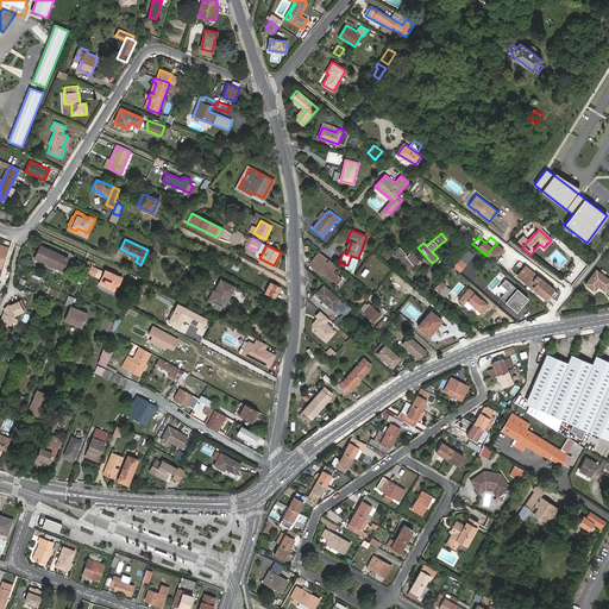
[(38,255),(64,265),(67,257),(41,246),(38,255)]
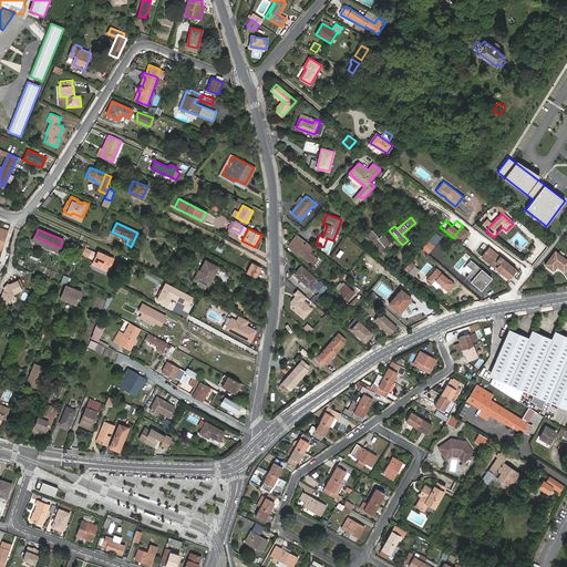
[(372,230),(366,236),(381,253),(387,248),(385,247),(391,243),(384,235),(379,238),(372,230)]
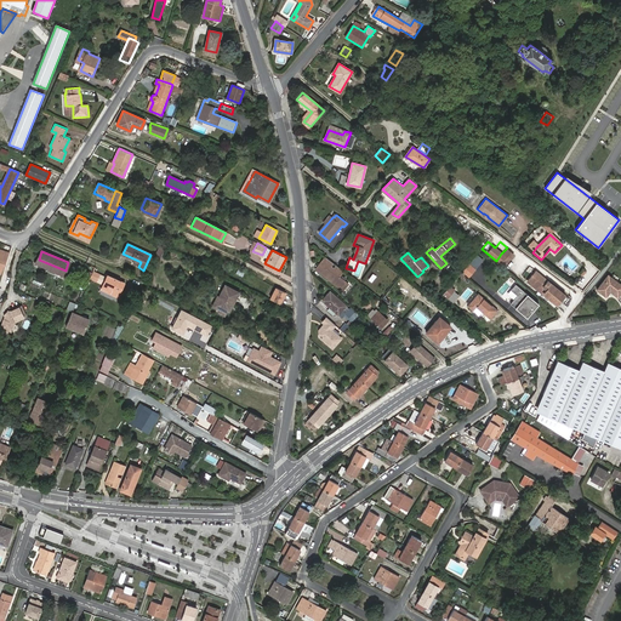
[(345,272),(326,257),(320,266),(323,267),(320,271),(332,280),(331,281),(341,289),(347,281),(341,277),(345,272)]
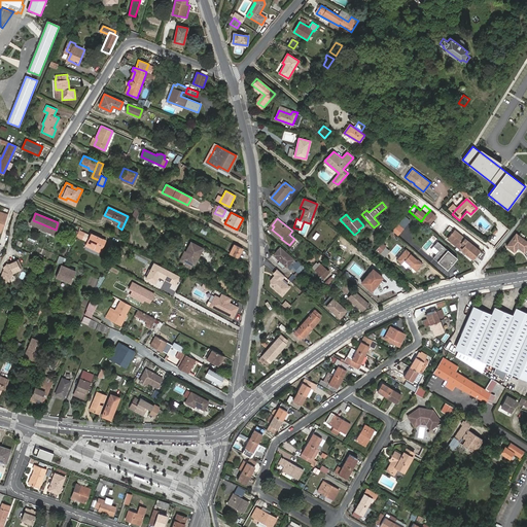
[(55,233),(56,230),(33,220),(31,222),(55,233)]
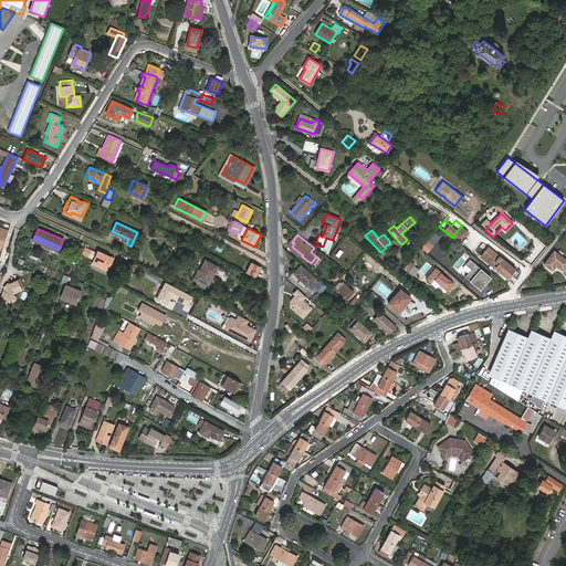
[(91,250),(84,247),(84,248),(82,253),(88,257),(91,250)]
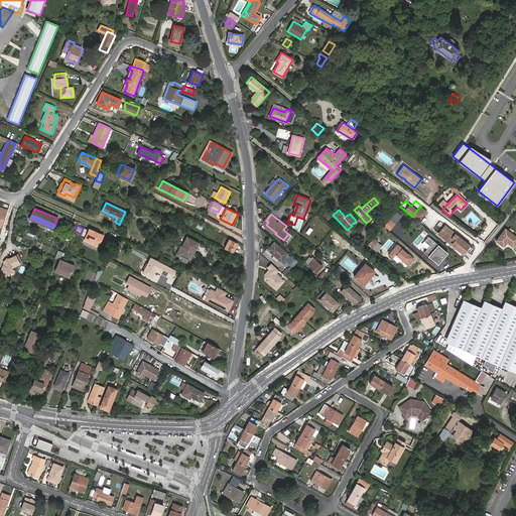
[(441,235),(463,253),(465,250),(466,249),(469,245),(444,225),(441,230),(443,232),(443,233),(440,231),(438,233),(441,235)]
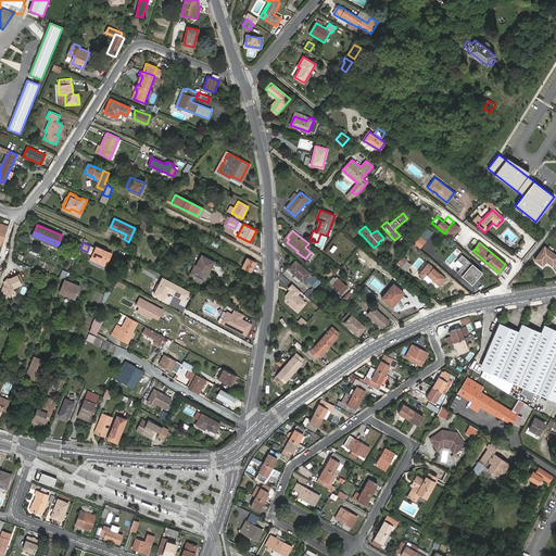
[(534,258),(542,264),(545,260),(547,261),(553,265),(555,261),(555,254),(544,245),(534,258)]
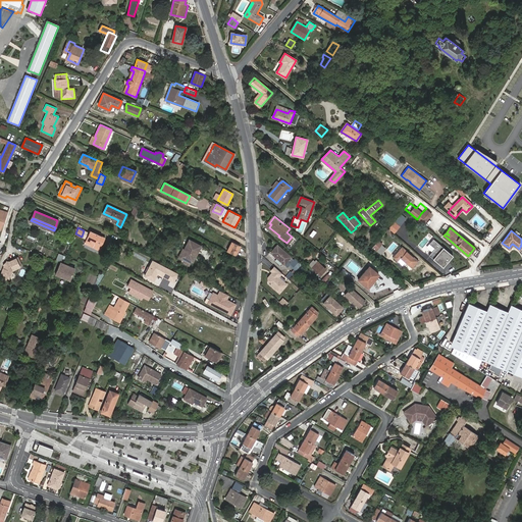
[(91,231),(85,243),(99,249),(104,238),(91,231)]
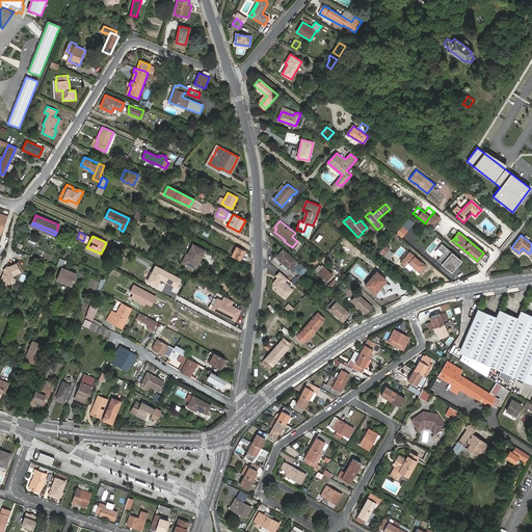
[(205,249),(192,243),(187,254),(186,254),(182,262),(188,265),(187,267),(192,269),(197,260),(200,260),(205,249)]
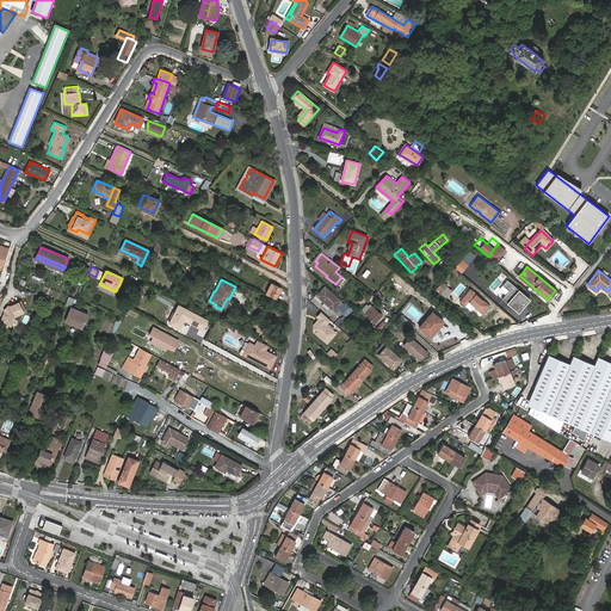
[(273,297),(279,287),(272,282),(266,294),(273,297)]
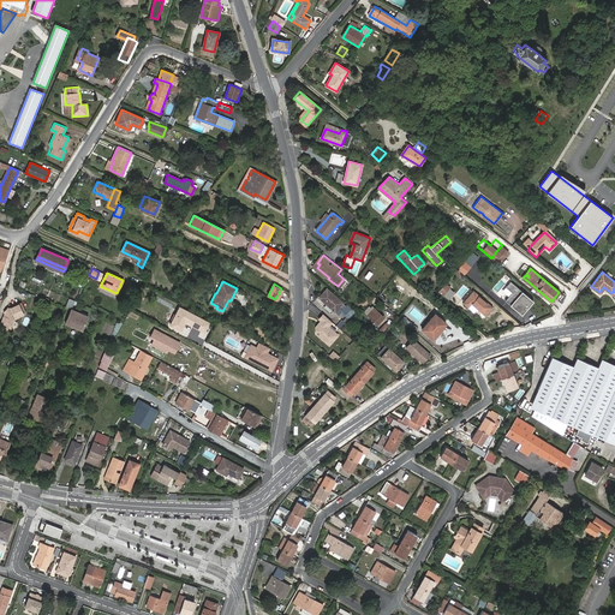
[(451,287),(446,284),(439,292),(443,296),(451,287)]
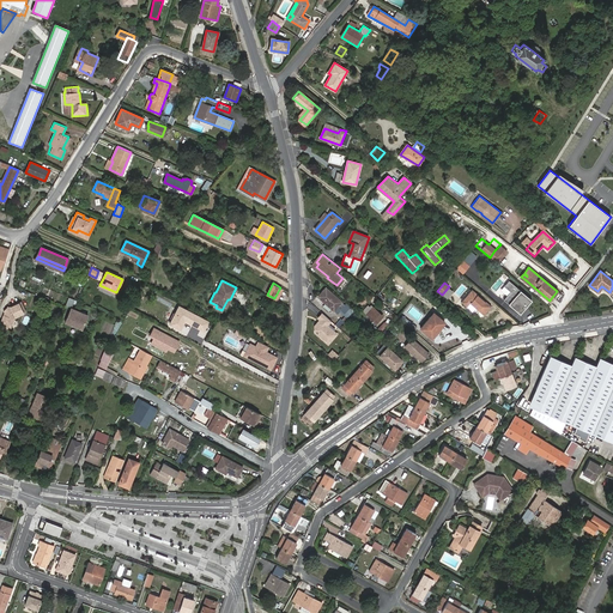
[(535,303),(511,284),(507,290),(514,295),(507,303),(523,317),(535,303)]
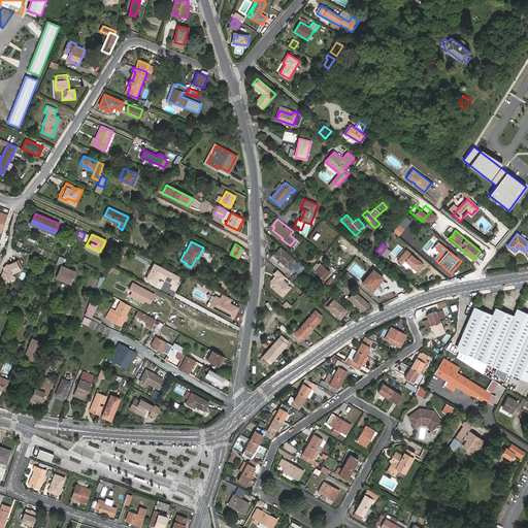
[(288,268),(294,261),(281,248),(274,256),(288,268)]
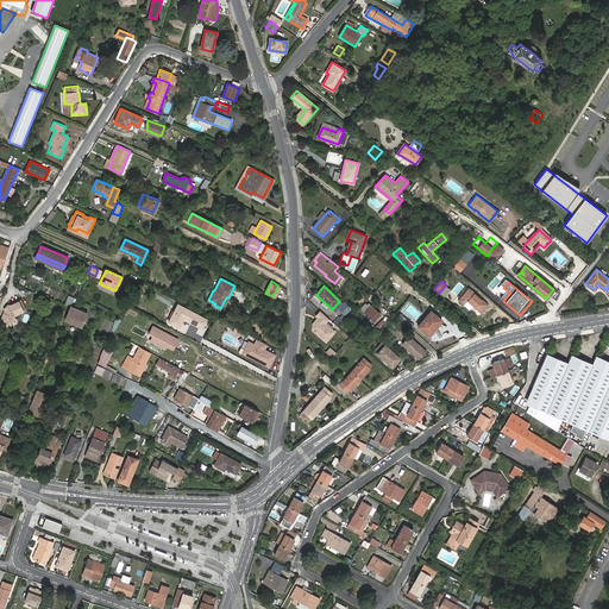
[(481,313),(489,305),(469,288),(458,300),(464,305),(468,301),(481,313)]
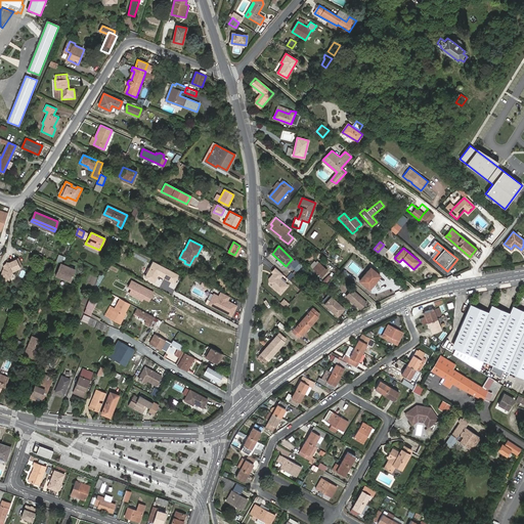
[(22,266),(17,257),(7,262),(8,263),(5,266),(4,266),(0,276),(9,279),(12,270),(22,266)]
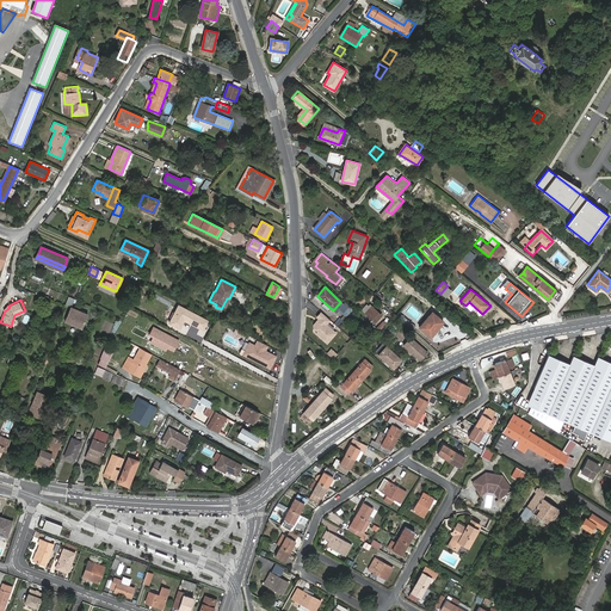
[(352,308),(345,302),(340,308),(347,315),(352,308)]
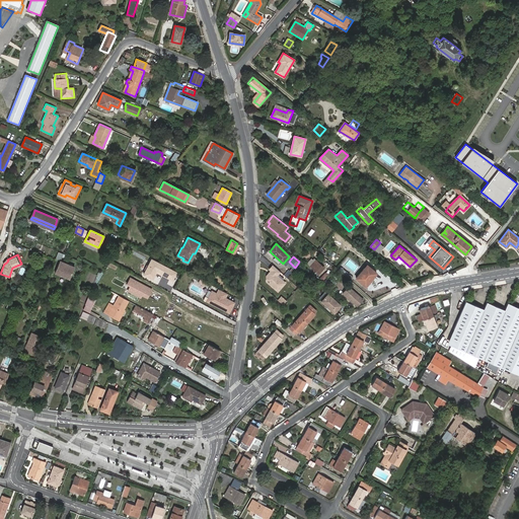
[(144,274),(152,279),(156,272),(172,280),(177,272),(152,258),(144,274)]
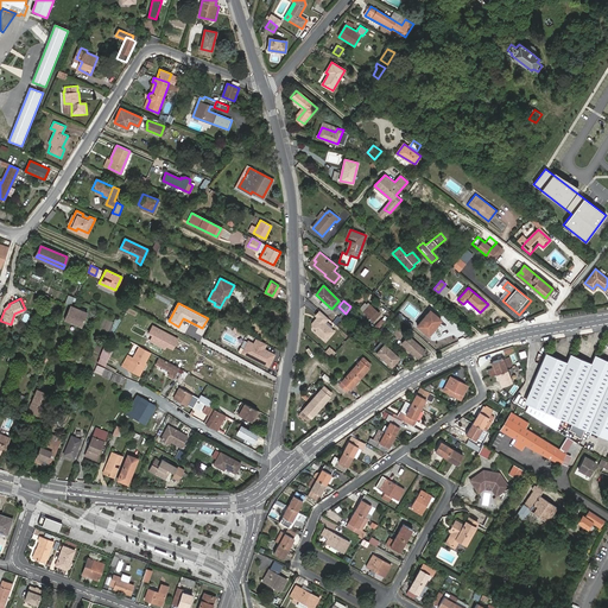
[(373,320),(380,314),(371,304),(369,305),(368,304),(368,305),(369,306),(365,311),(373,320)]
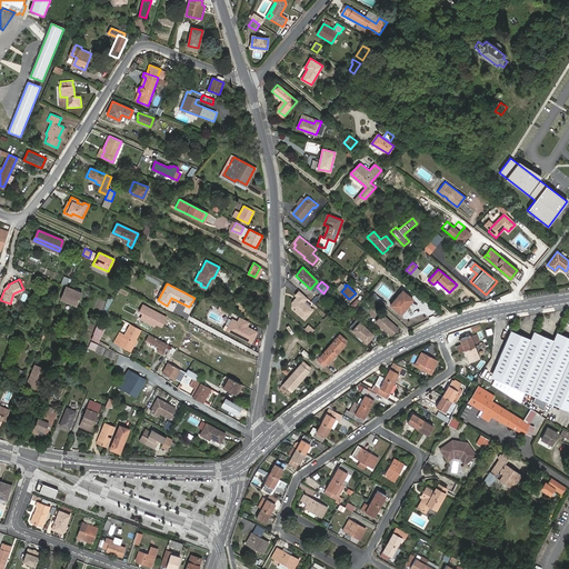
[(76,306),(81,292),(66,286),(60,299),(76,306)]
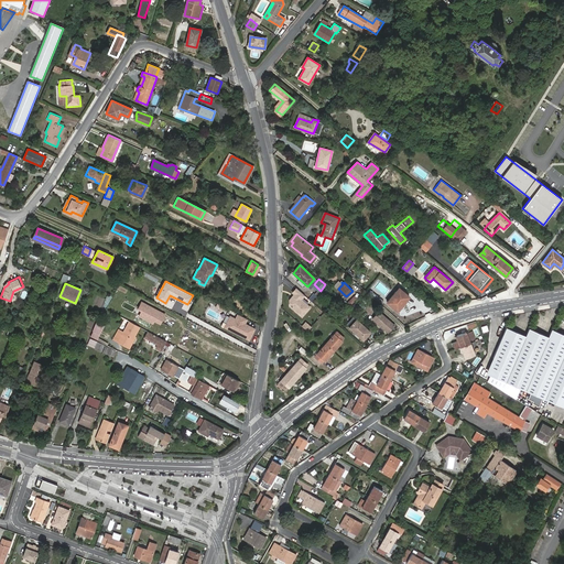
[(304,294),(296,288),(292,292),(294,293),(295,294),(293,296),(292,296),(290,299),(290,305),(302,315),(310,306),(301,299),(304,294)]
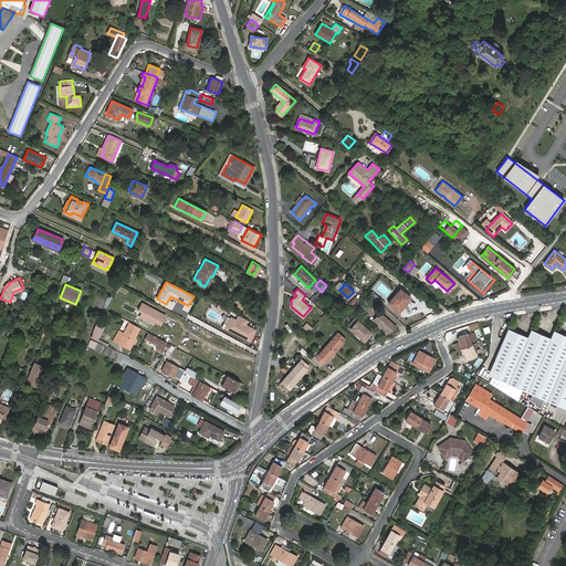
[(399,312),(410,297),(401,289),(389,303),(399,312)]
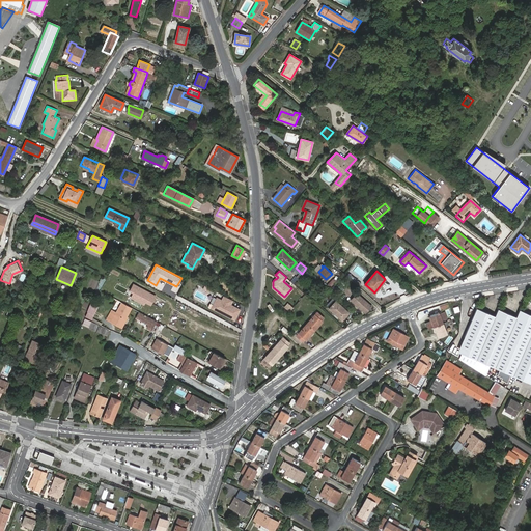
[(157,296),(135,284),(131,290),(135,292),(132,297),(145,304),(146,301),(151,304),(157,296)]
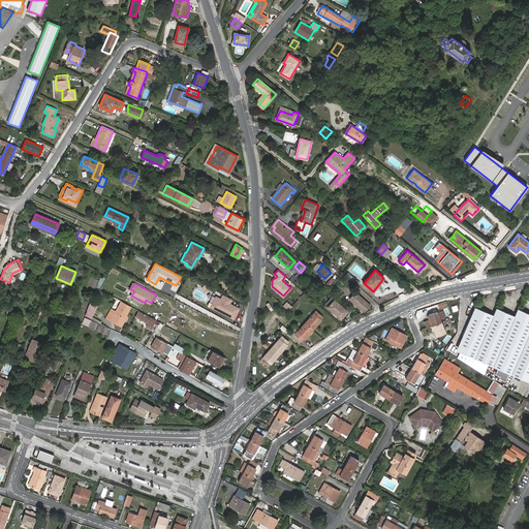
[(364,311),(370,305),(356,292),(354,296),(353,294),(349,299),(364,311)]
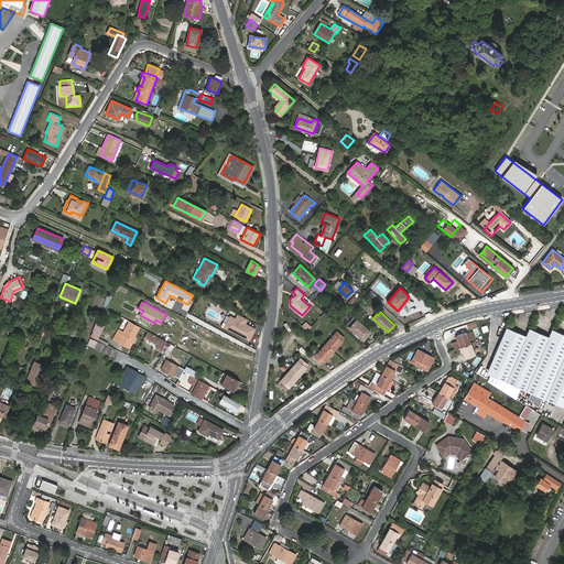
[(248,318),(239,314),(237,320),(232,317),(229,324),(239,329),(237,333),(250,339),(256,329),(246,324),(248,318)]
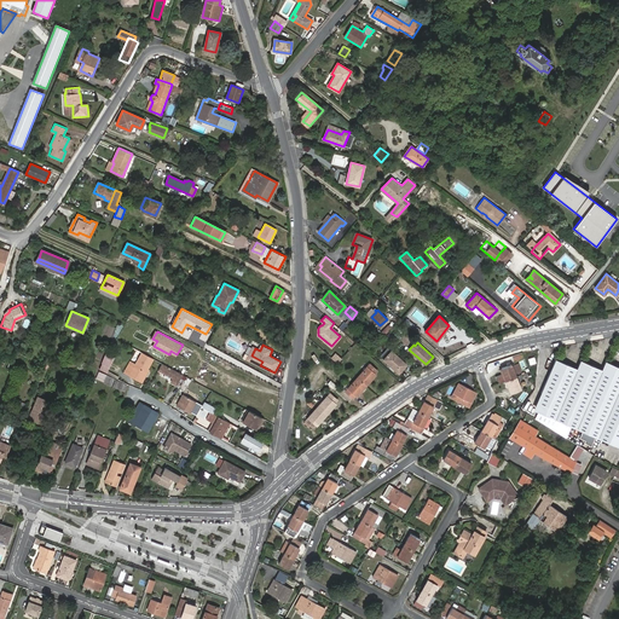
[(381,356),(385,358),(391,351),(388,348),(381,356)]
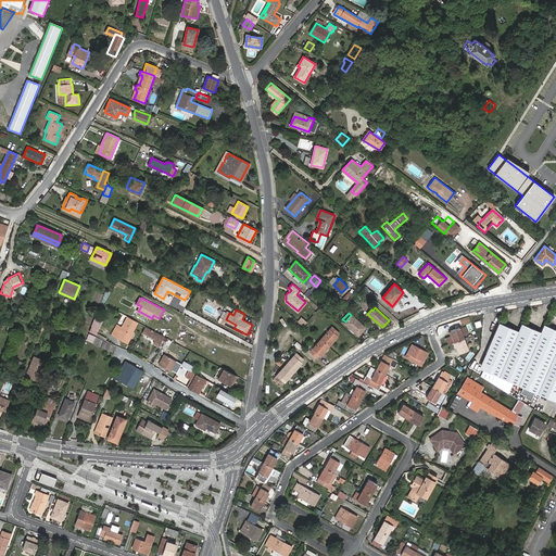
[(358,335),(366,327),(352,314),(351,315),(345,321),(344,323),(358,335)]
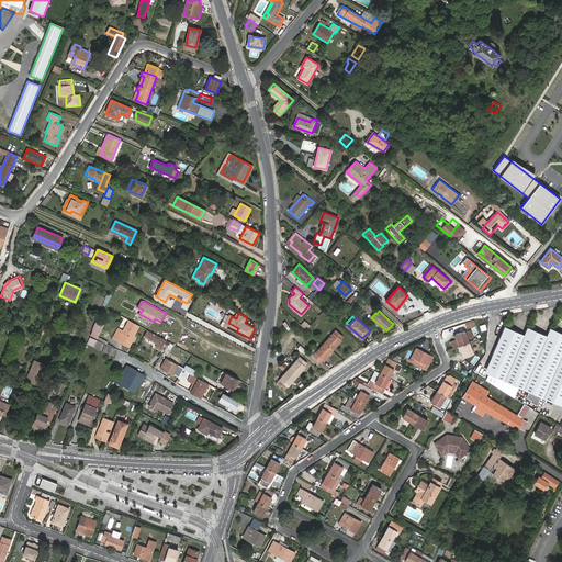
[(139,325),(130,319),(123,329),(119,327),(114,337),(119,339),(120,337),(130,343),(134,334),(139,325)]
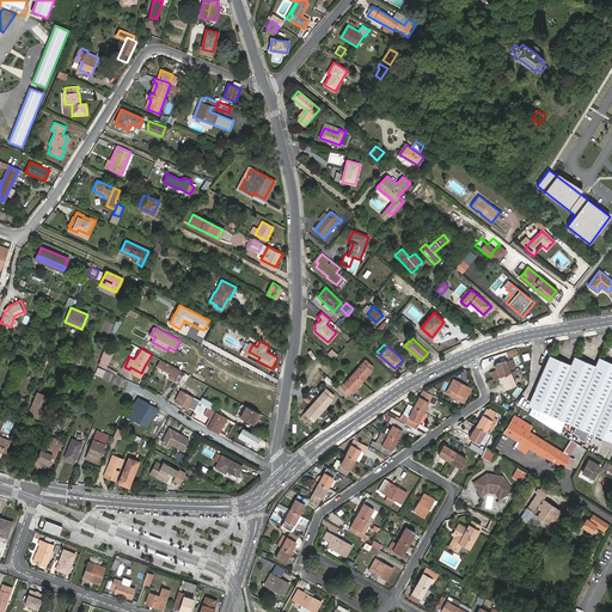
[(114,353),(105,349),(101,360),(109,363),(114,353)]
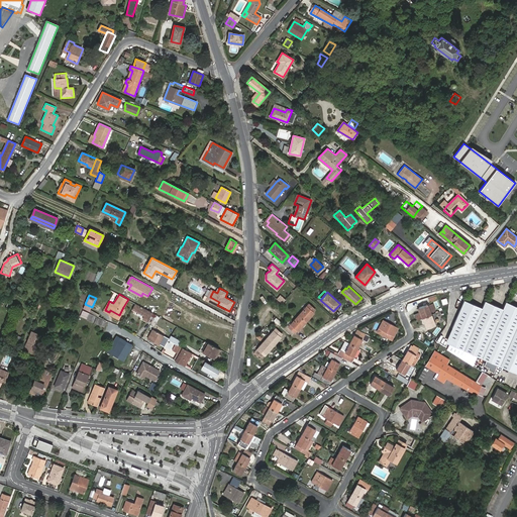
[(282,304),(286,300),(281,295),(277,299),(282,304)]
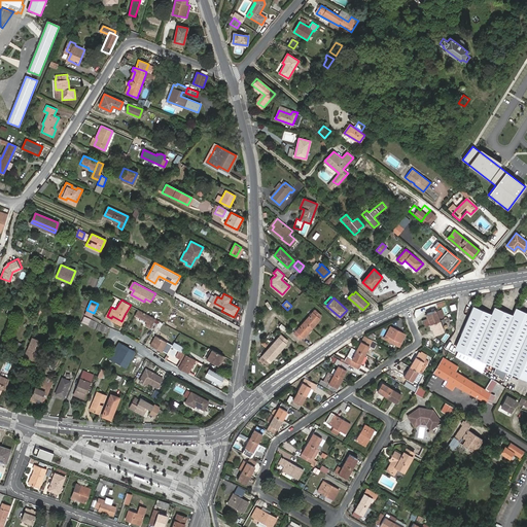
[(65,313),(68,306),(62,304),(57,316),(63,318),(65,313)]
